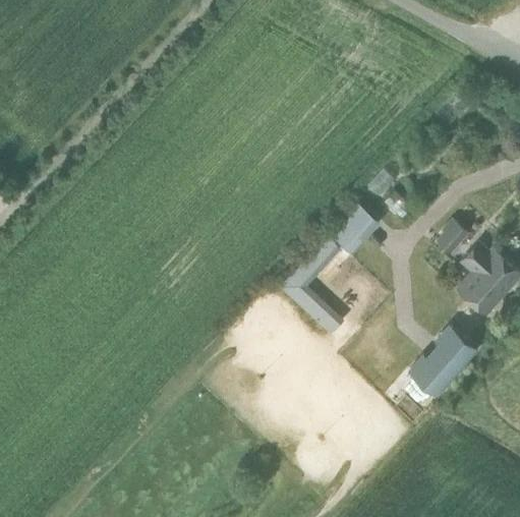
[(329,235),(348,251),(364,233),(346,216),(329,235)]
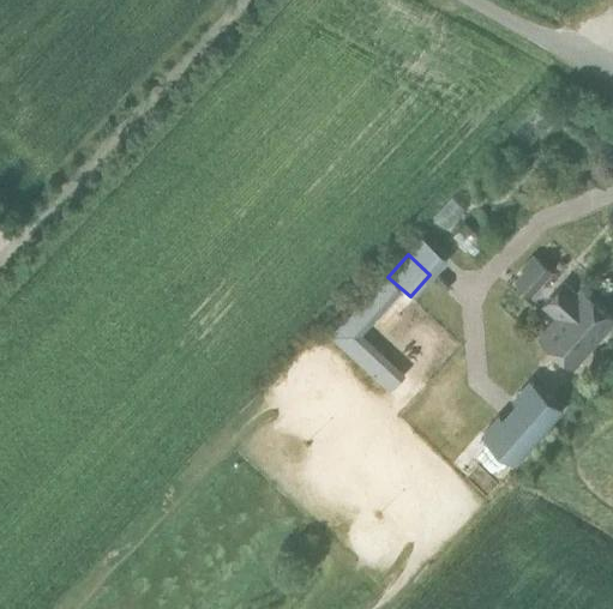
[(532,301),(552,277),(532,259),(520,273),(521,275),(512,285),(532,301)]
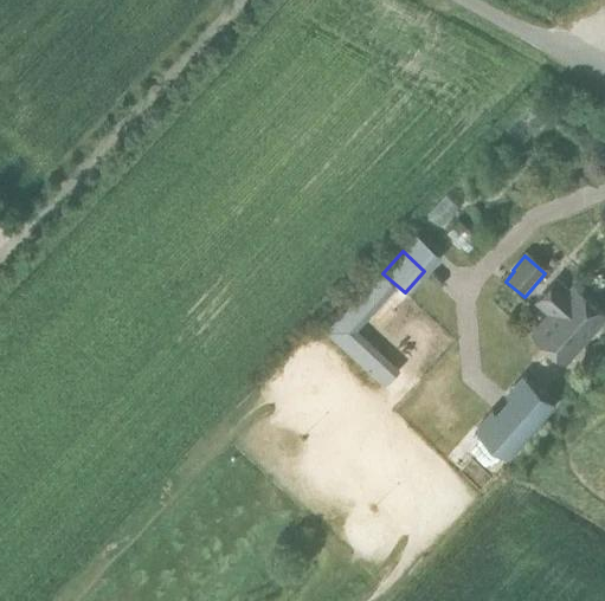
[(386,389),(396,377),(348,334),(392,286),(381,277),(327,335),(386,389)]
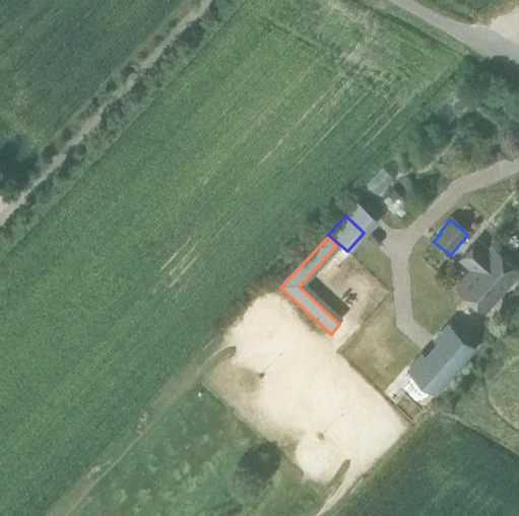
[(518,272),(493,249),(489,253),(477,243),(460,263),(471,273),(456,291),(484,315),(518,276),(518,272)]
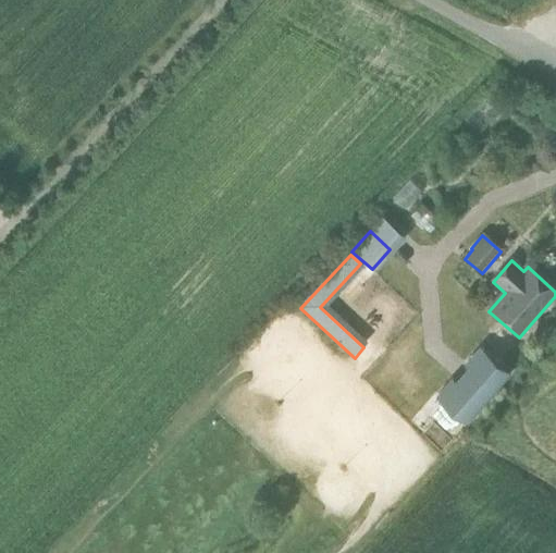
[(482,351),(466,369),(468,371),(455,386),(453,384),(437,401),(465,426),(509,376),(482,351)]
